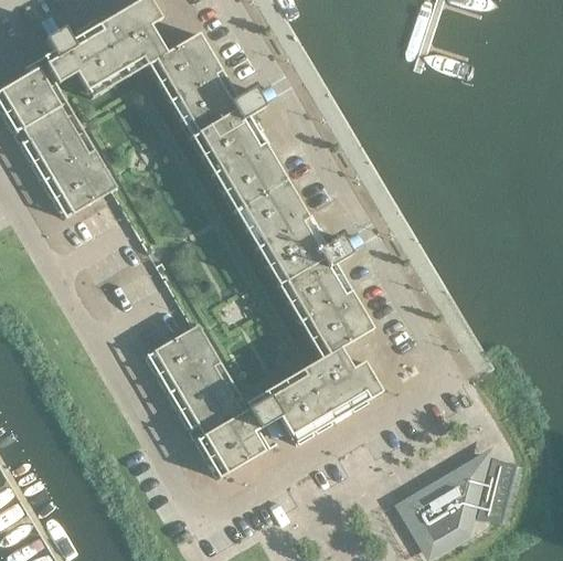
[(29,72),(0,88),(0,107),(17,136),(41,177),(65,218),(113,189),(118,186),(94,145),(70,104),(57,83),(77,71),(93,97),(131,74),(149,64),(168,51),(152,24),(163,18),(152,0),(138,0),(102,22),(97,16),(89,20),(91,21),(77,29),(81,34),(73,39),(65,27),(62,29),(55,18),(45,24),(51,35),(46,38),(54,50),(42,56),(25,66),(29,72)]
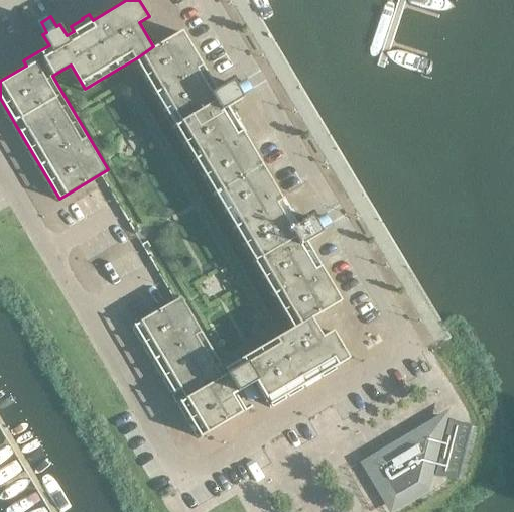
[(182,29),(153,46),(136,58),(215,192),(262,164),(243,131),(248,129),(241,117),(242,116),(238,109),(232,113),(228,106),(243,97),(241,93),(250,88),(244,78),(235,84),(233,80),(218,89),(182,29)]
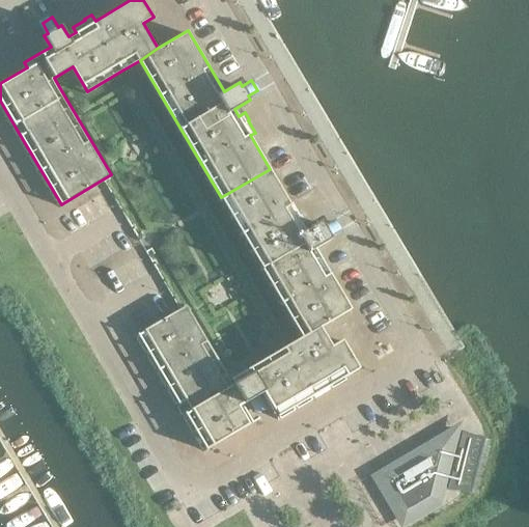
[(289,202),(270,169),(221,197),(303,335),(322,326),(352,308),(315,247),(331,238),(329,233),(339,228),(333,218),(324,224),(321,220),(305,229),(301,222),(307,219),(303,211),(302,212),(295,199),(289,202)]
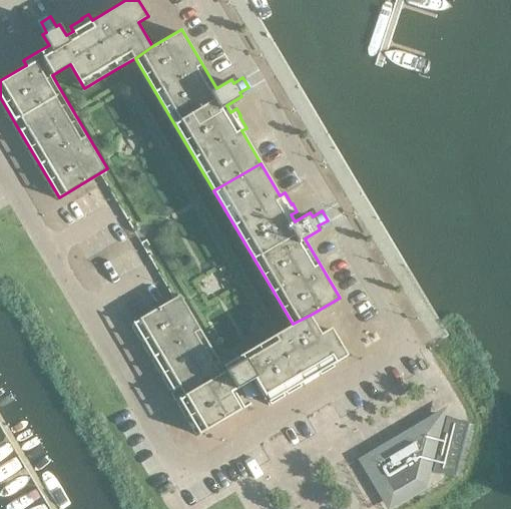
[(223,365),(181,293),(132,322),(198,433),(246,405),(237,388),(254,377),(271,403),(337,364),(336,362),(348,355),(332,327),(321,333),(311,315),(293,324),(223,365)]
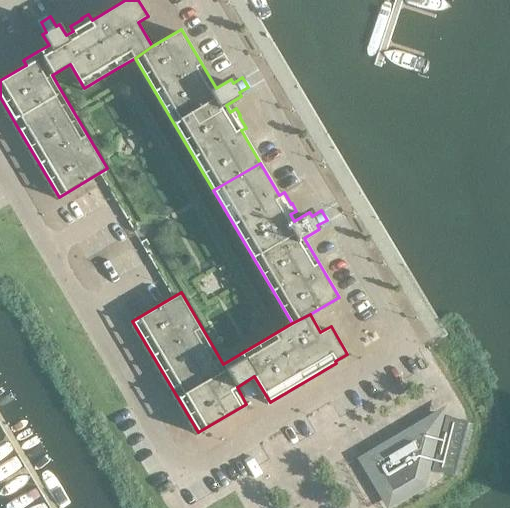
[(374,446),(358,455),(373,481),(378,478),(391,499),(422,481),(427,462),(434,464),(433,467),(455,472),(469,419),(447,414),(446,415),(446,418),(438,416),(439,414),(377,451),(374,446)]
